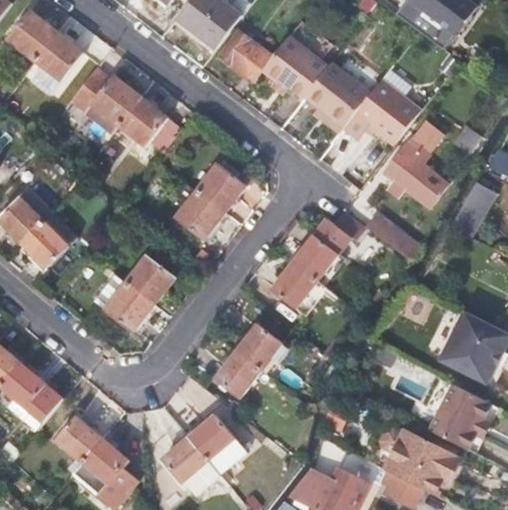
[(0,0),(0,17),(11,3),(6,0),(0,0)]
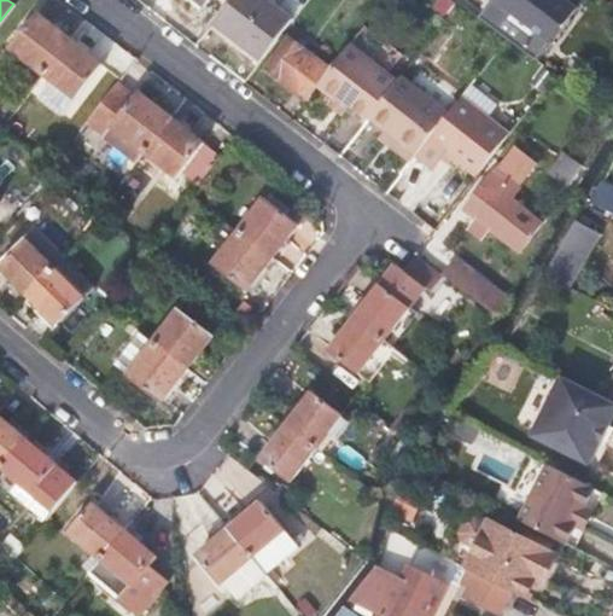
[(290,21),(264,0),(227,0),(210,22),(258,60),(290,21)]
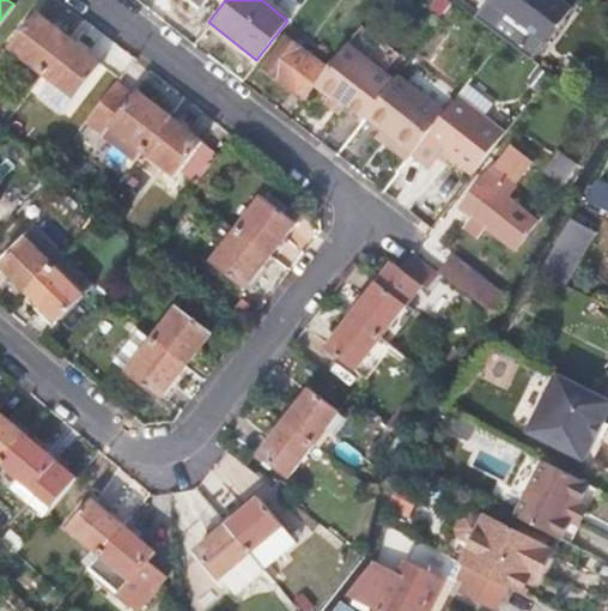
[(482,0),(470,16),(528,60),(567,6),(559,0),(482,0)]
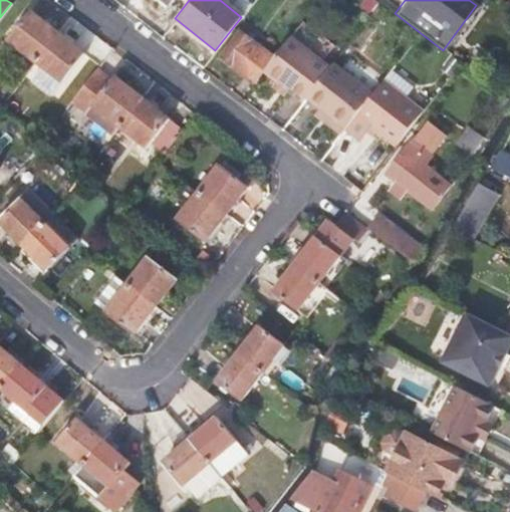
[(7,38),(35,60),(58,31),(30,10),(7,38)]
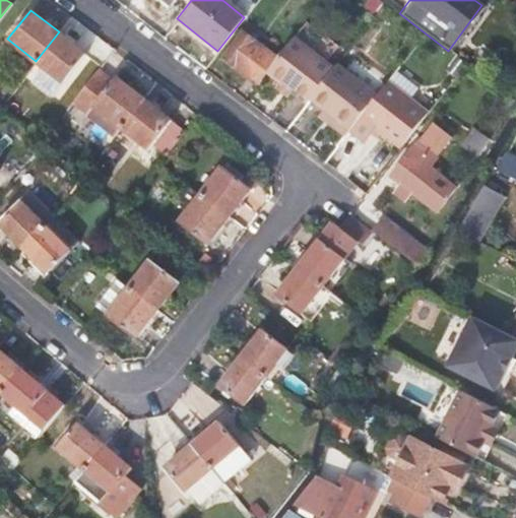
[(233,63),(232,66),(254,84),(263,73),(288,40),(253,12),(220,54),(233,63)]
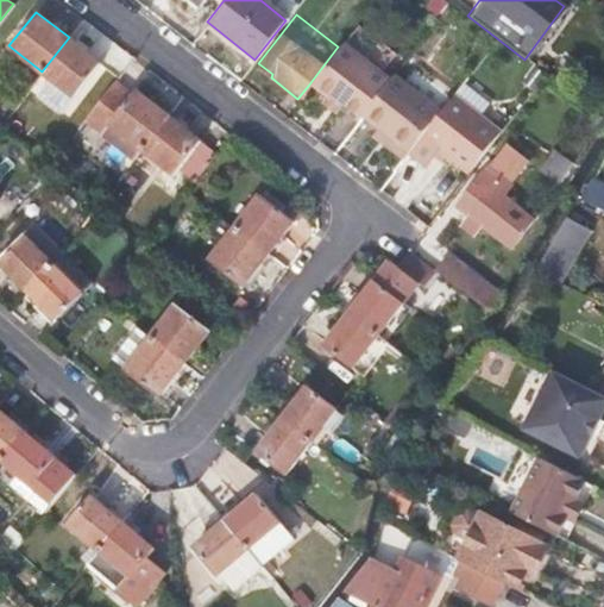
[(74,97),(101,62),(69,37),(42,72),(74,97)]
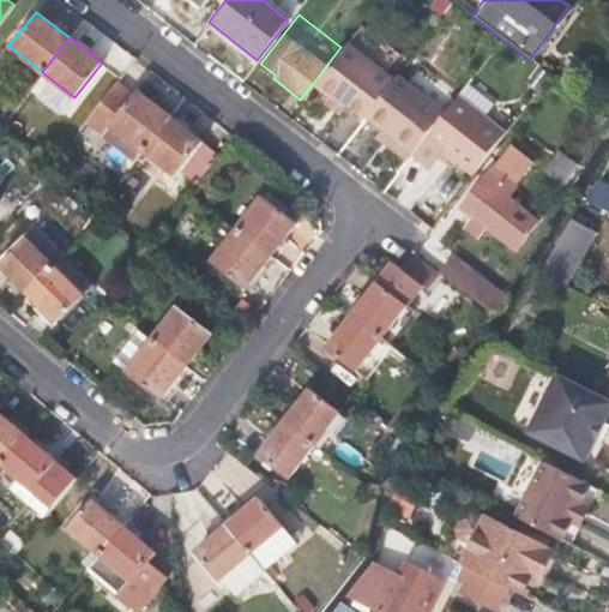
[(392,79),(344,43),(341,47),(311,87),(359,123),(362,118),(392,79)]
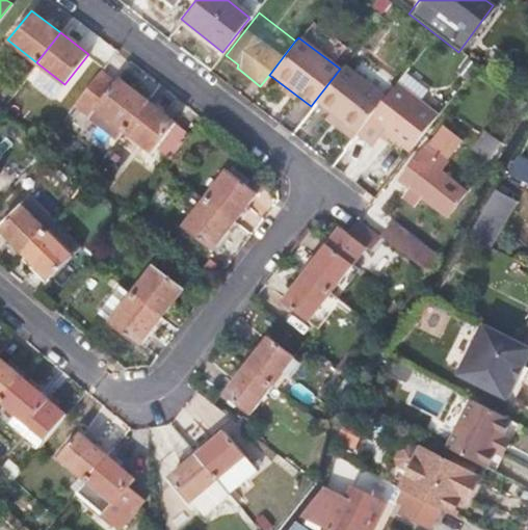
[(342,64),(340,69),(314,102),(328,113),(355,134),(361,126),(366,121),(384,97),(342,64)]
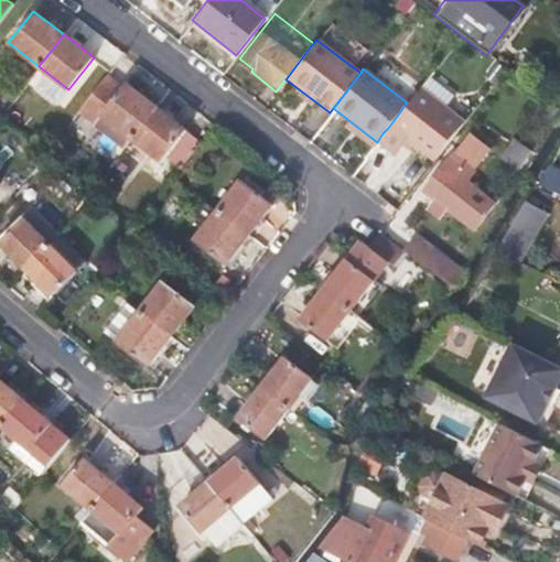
[(79,110),(125,144),(130,138),(154,106),(124,82),(119,87),(105,76),(79,110)]
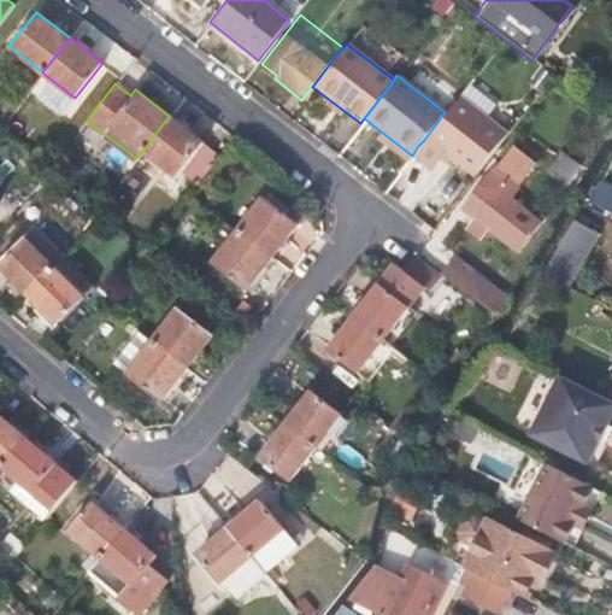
[(424,140),(451,159),(472,175),(504,134),(481,116),(490,103),(466,85),(445,112),(424,140)]
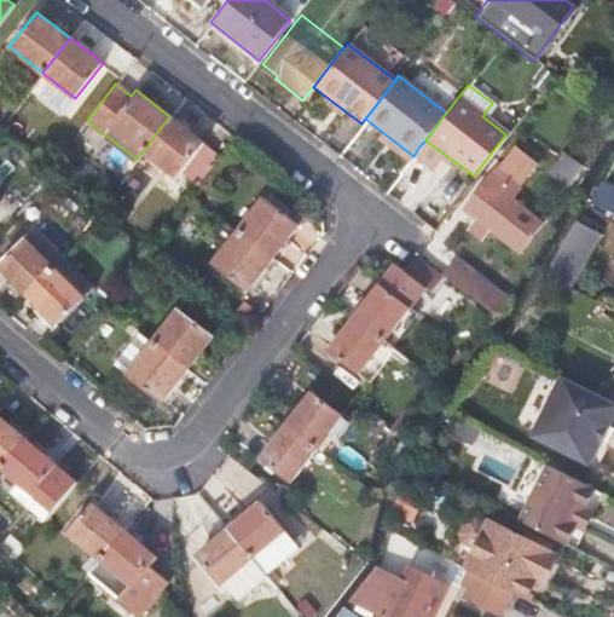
[(175,174),(202,142),(169,116),(143,151),(175,174)]
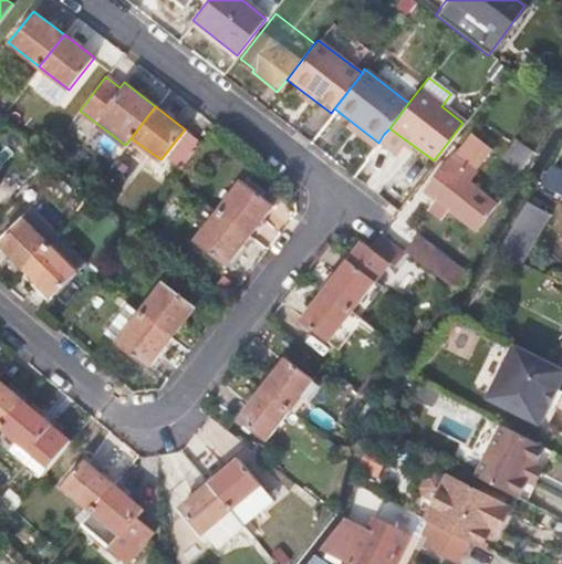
[(344,128),(373,150),(378,143),(350,121),(344,128)]
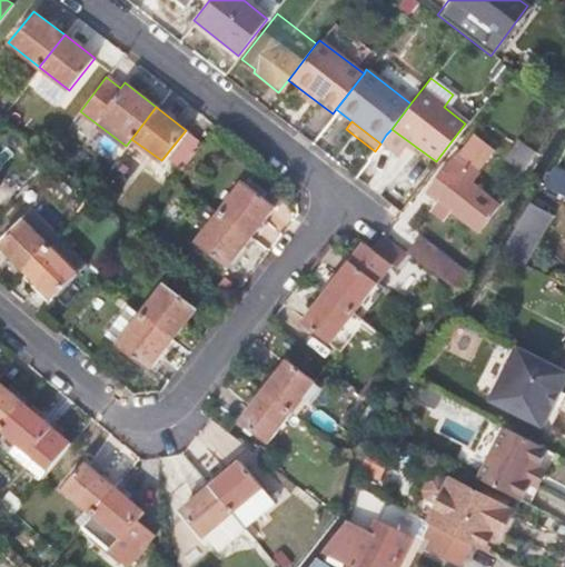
[(386,135),(409,152),(416,147),(392,129),(386,135)]
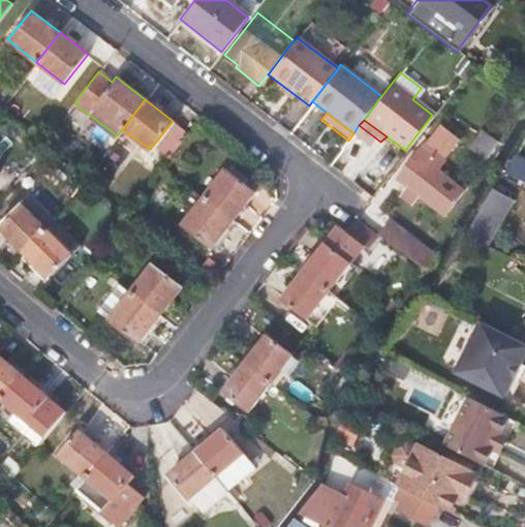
[(485,159),(498,142),(484,130),(470,148),(485,159)]
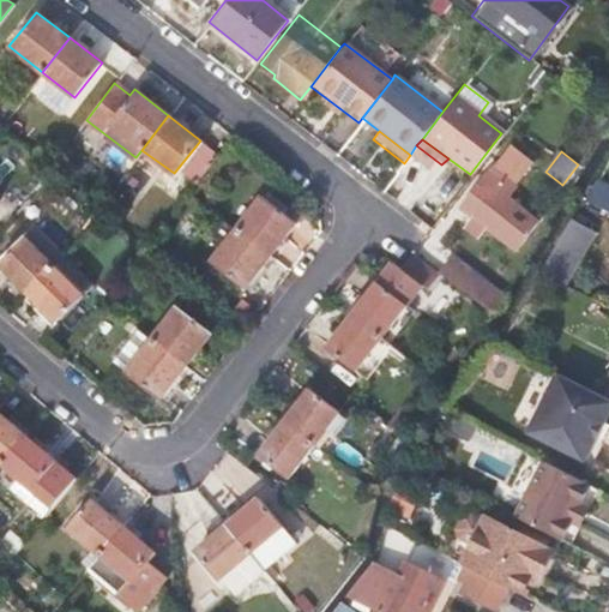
[(514,185),(489,166),(459,205),(472,216),(466,225),(478,234),(486,225),(516,250),(538,220),(523,207),(514,216),(510,211),(517,203),(507,195),(514,185)]
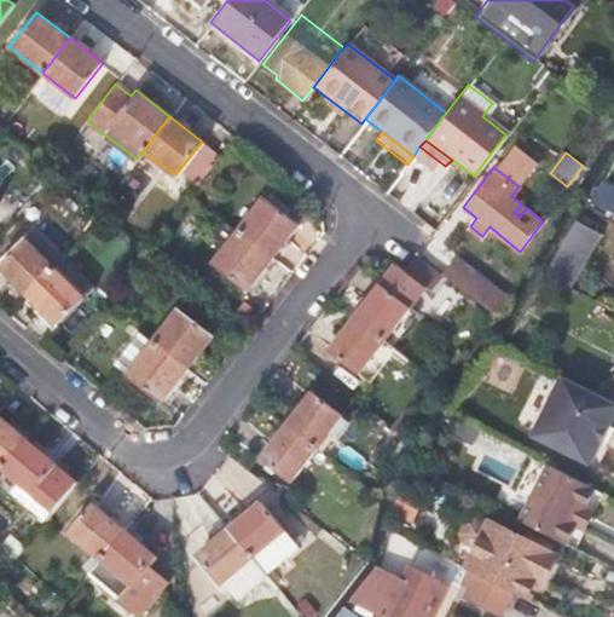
[(410,179),(401,172),(389,188),(399,194),(410,179)]
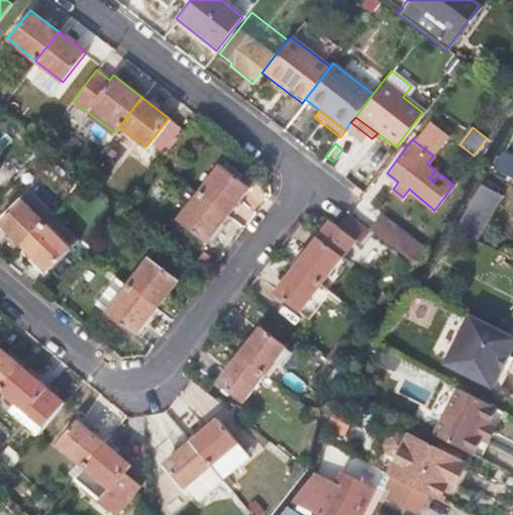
[(512,161),(503,156),(496,170),(512,178),(512,161)]
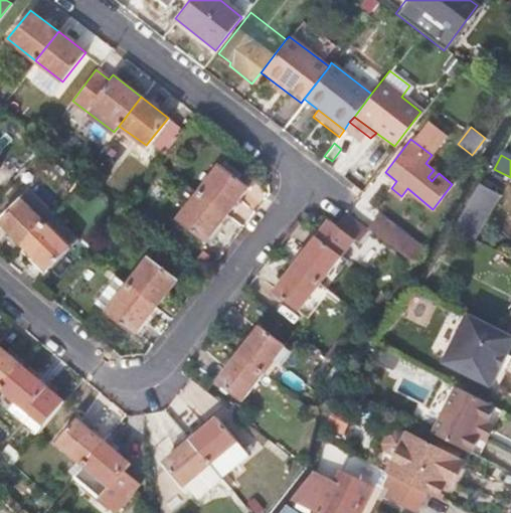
[(23,167),(14,158),(2,171),(10,180),(23,167)]
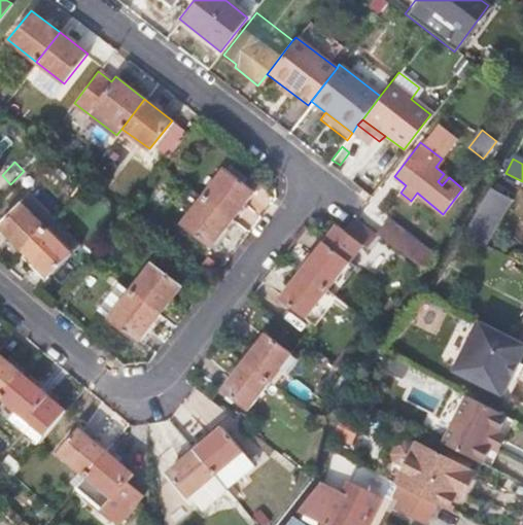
[(255,189),(225,166),(204,196),(234,218),(255,189)]
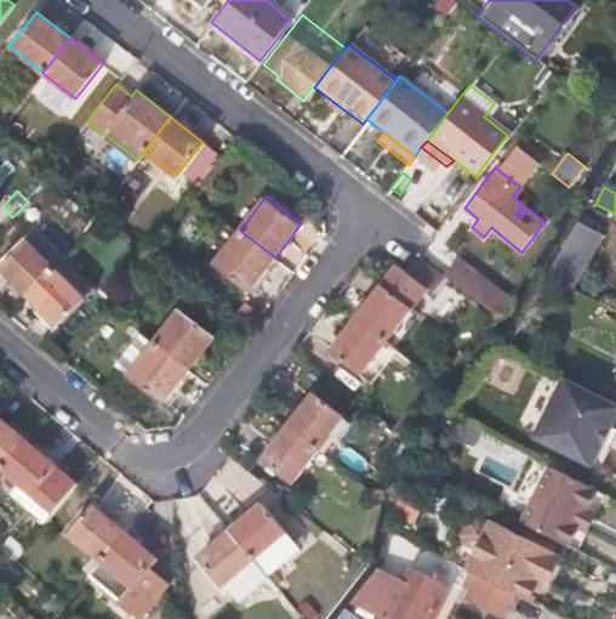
[(109,197),(101,208),(118,221),(125,210),(109,197)]
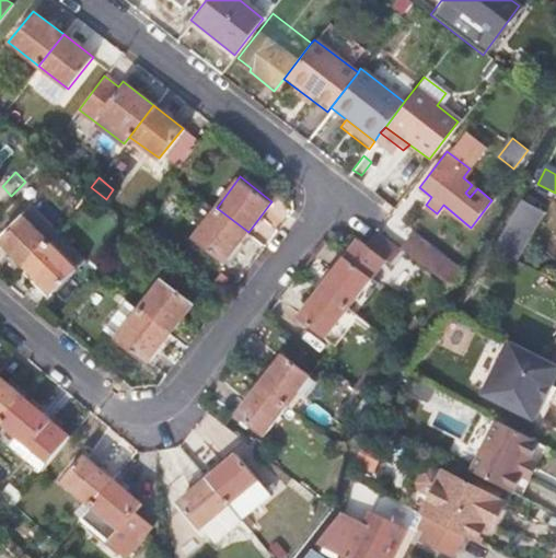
[(0,242),(25,266),(67,223),(39,197),(0,237),(0,242)]
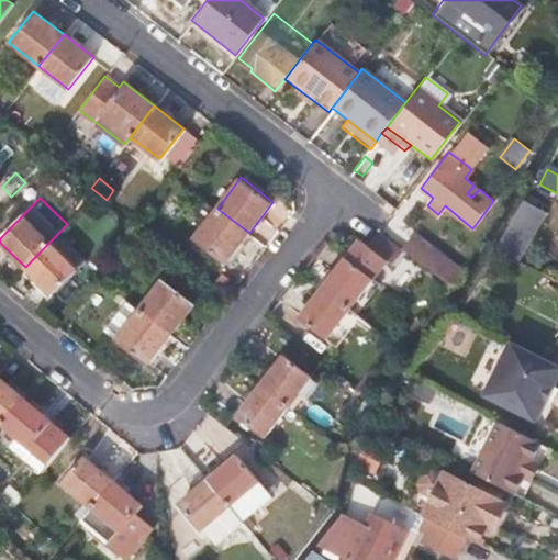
[(524,200),(495,248),(514,258),(543,210),(524,200)]
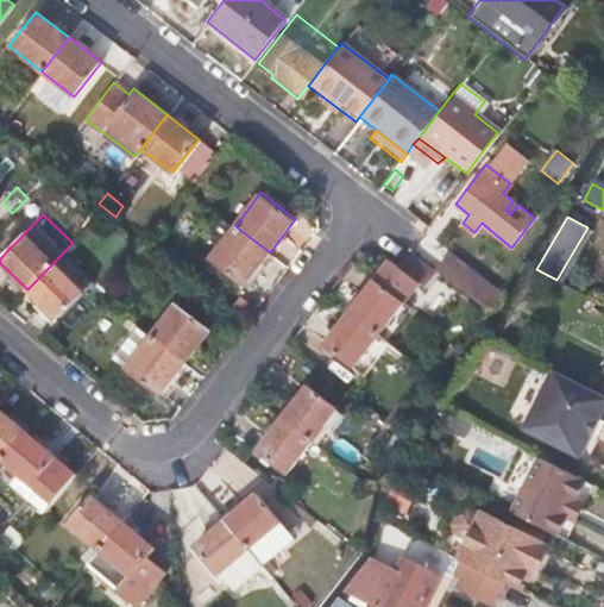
[(211,258),(244,285),(270,252),(236,226),(211,258)]
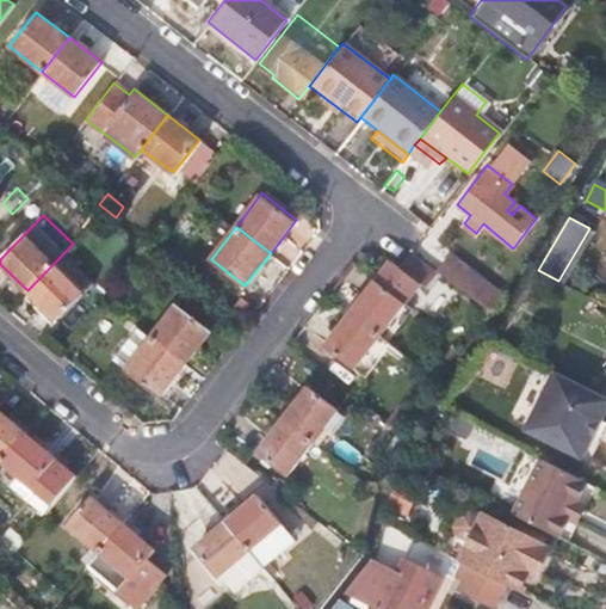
[(57,319),(103,272),(73,244),(28,290),(57,319)]
